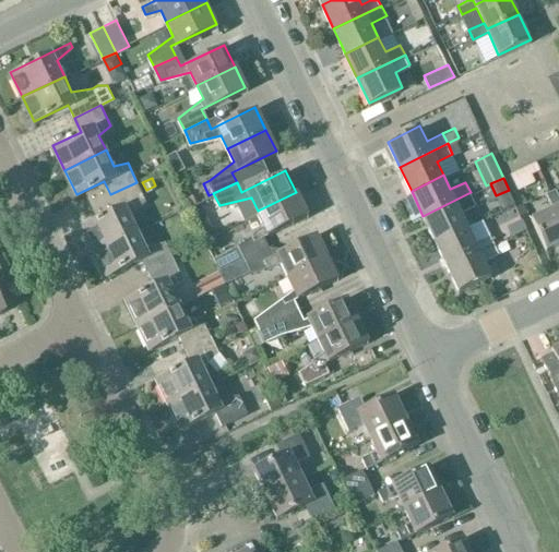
[(117,207),(83,224),(95,249),(137,229),(130,214),(146,201),(137,182),(110,194),(117,207)]
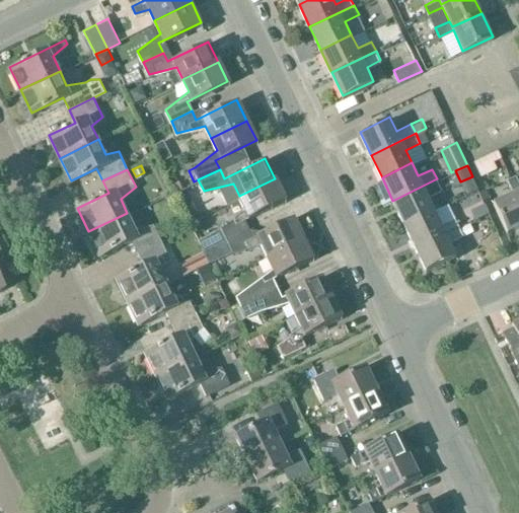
[(493,201),(507,230),(518,224),(518,196),(516,190),(518,188),(518,181),(515,173),(507,177),(513,191),(493,201)]
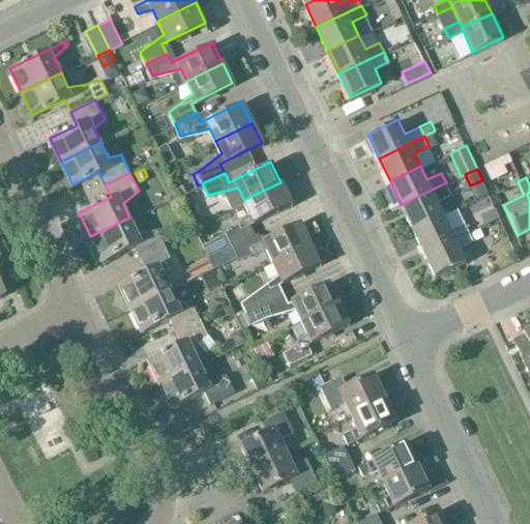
[(251,213),(228,231),(233,242),(254,233),(249,224),(291,203),(281,182),(244,200),(251,213)]
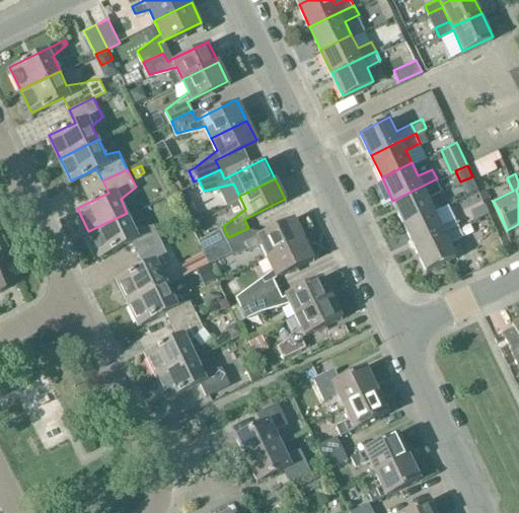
[(392,201),(398,212),(403,223),(434,209),(428,196),(442,189),(437,178),(392,201)]
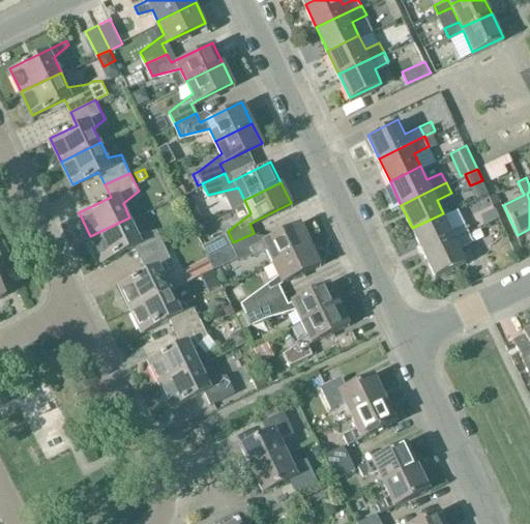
[(188,191),(179,195),(184,205),(194,200),(188,191)]
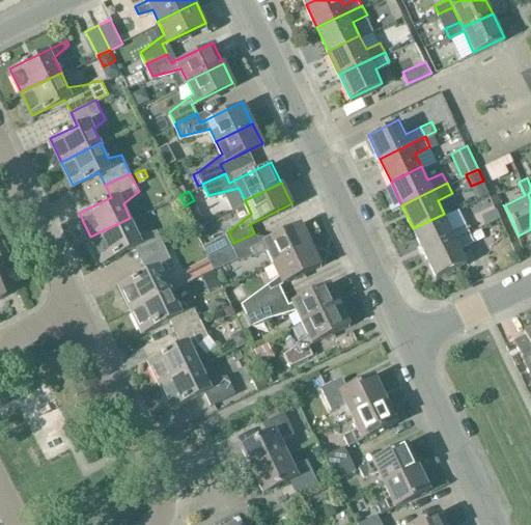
[(496,206),(481,214),(486,223),(501,216),(496,206)]
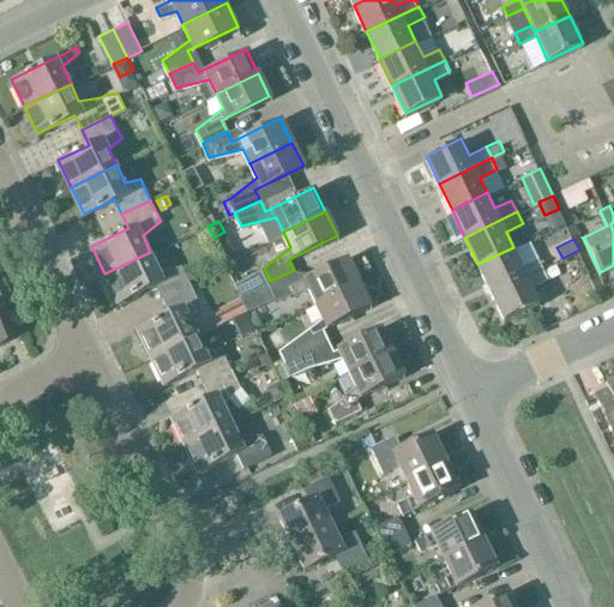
[(477,264),(483,277),(491,290),(543,264),(537,254),(521,263),(513,247),(477,264)]
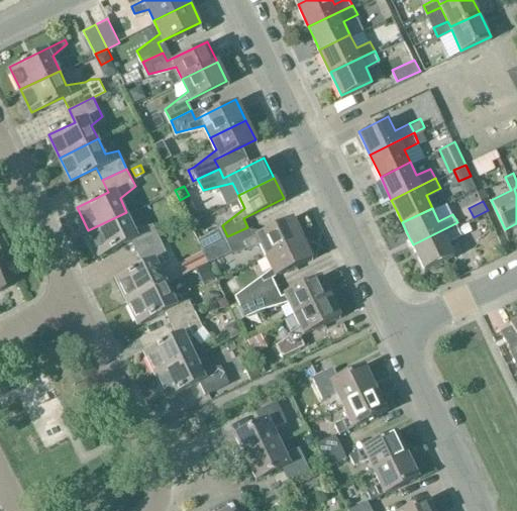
[(88,230),(98,252),(130,237),(136,250),(161,238),(152,222),(133,226),(126,212),(88,230)]
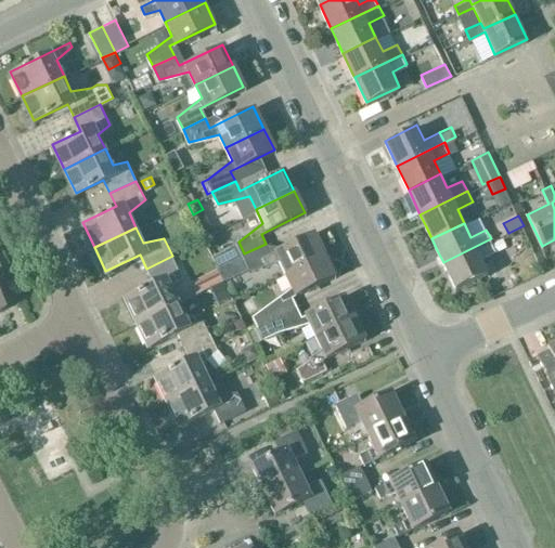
[(244,253),(250,268),(280,259),(286,272),(325,253),(314,232),(270,252),(266,244),(244,253)]
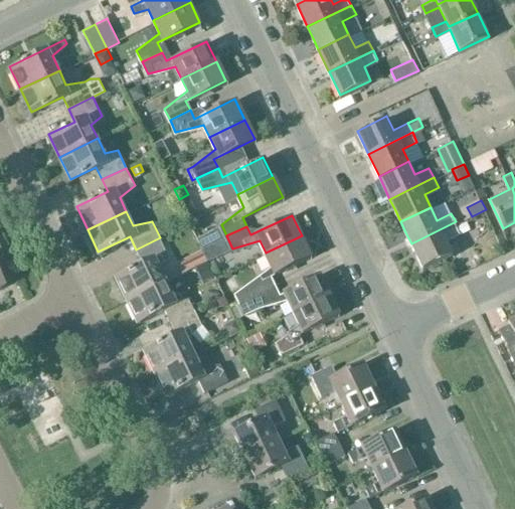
[(422,267),(453,252),(446,237),(460,230),(456,221),(411,243),(422,267)]
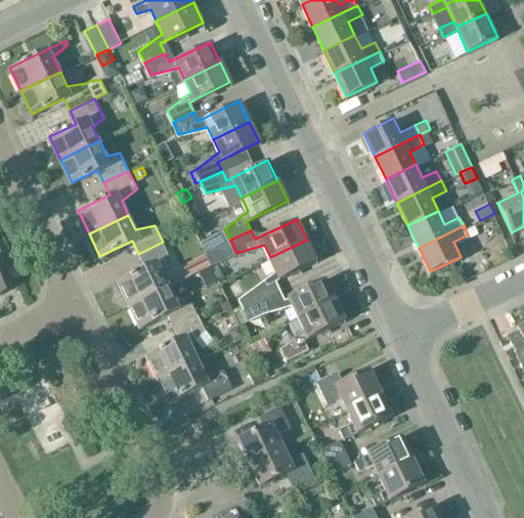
[(274,278),(316,259),(307,240),(270,257),(276,270),(254,288),(238,297),(243,306),(279,289),(274,278)]
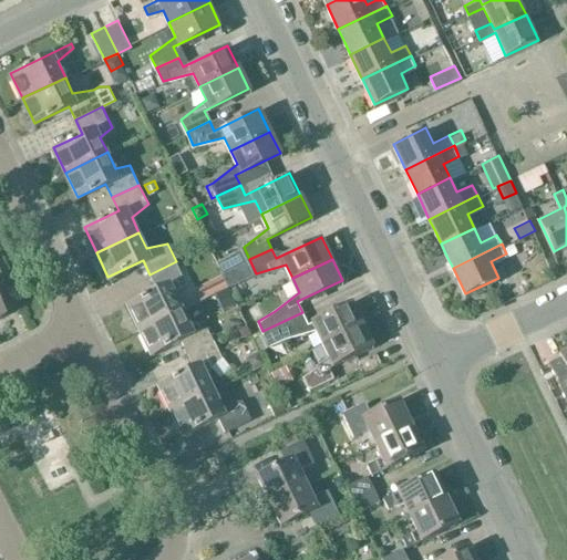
[(185,280),(176,261),(150,275),(156,287),(127,301),(140,328),(182,307),(173,290),(185,280)]
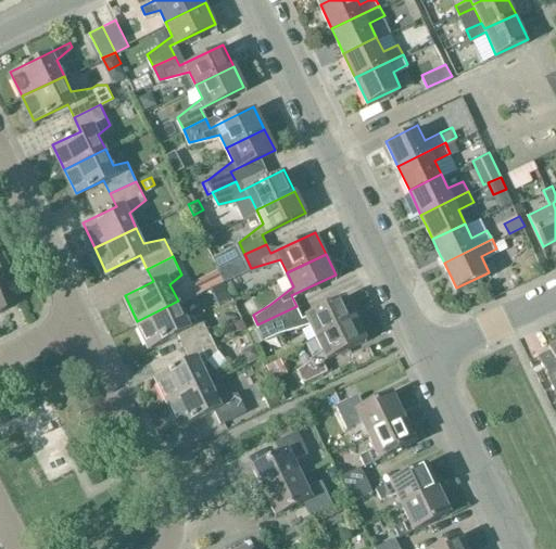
[(217,268),(206,272),(212,284),(223,279),(217,268)]
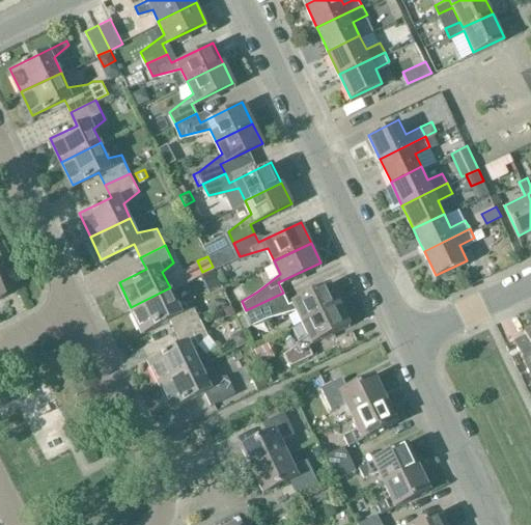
[(283,293),(246,310),(252,323),(269,315),(297,308),(303,321),(340,302),(330,281),(287,302),(283,293)]
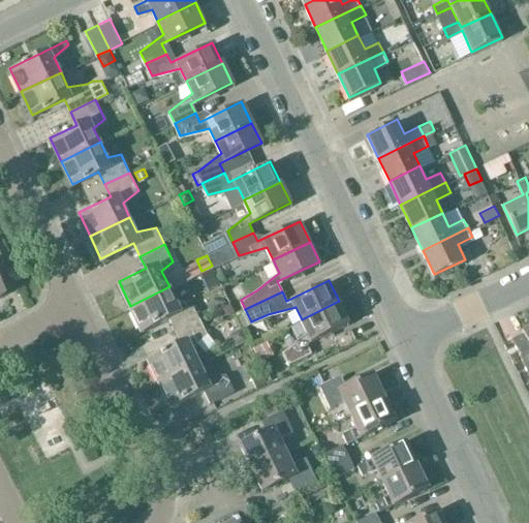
[(167,315),(175,329),(198,317),(190,298),(176,301),(169,286),(130,306),(141,328),(167,315)]
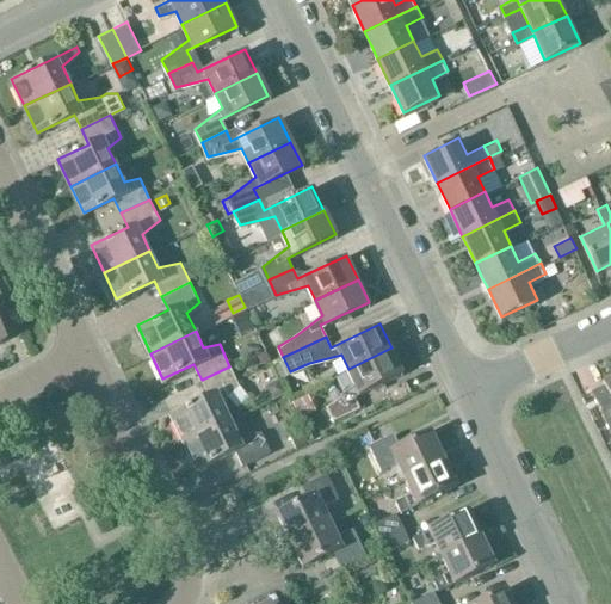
[(402,370),(392,347),(349,369),(356,383),(329,404),(335,418),(362,405),(356,393),(402,370)]
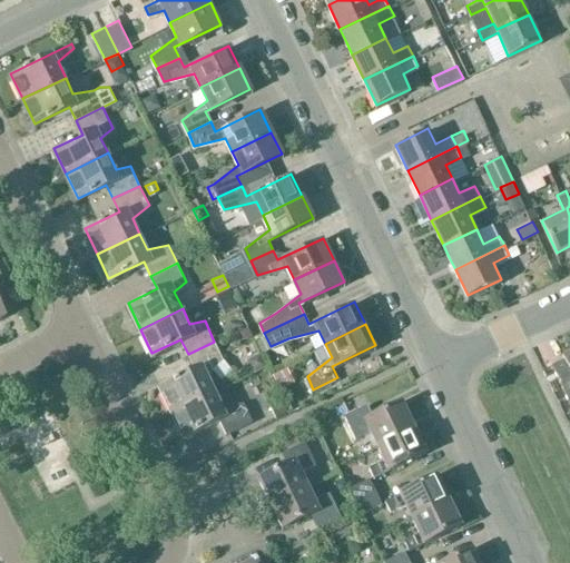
[(223,359),(214,342),(188,354),(195,367),(159,384),(172,410),(215,389),(207,373),(223,359)]
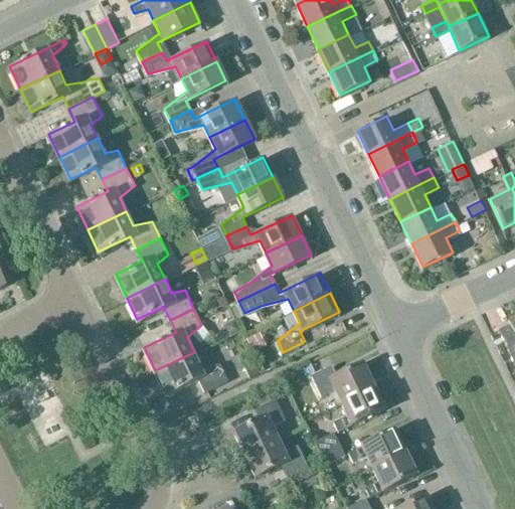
[(200,365),(194,352),(155,370),(166,392),(198,377),(204,390),(227,379),(219,362),(200,365)]
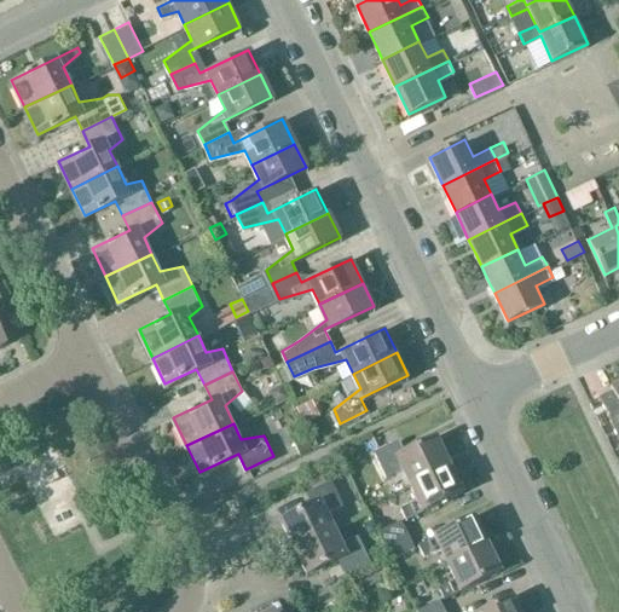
[(449,462),(435,436),(405,450),(398,437),(372,449),(385,473),(401,466),(410,481),(449,462)]
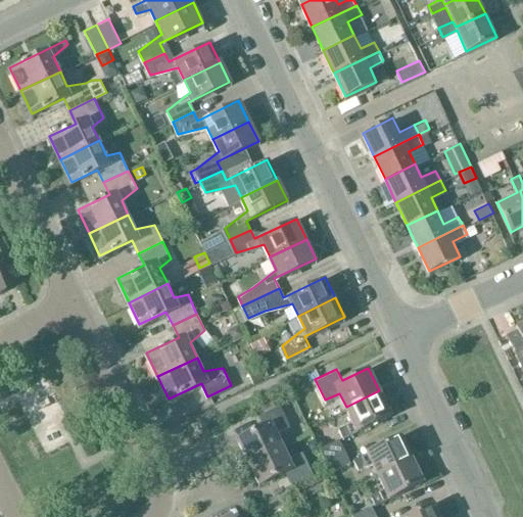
[(346,407),(352,419),(338,426),(342,436),(390,413),(379,390),(346,407)]
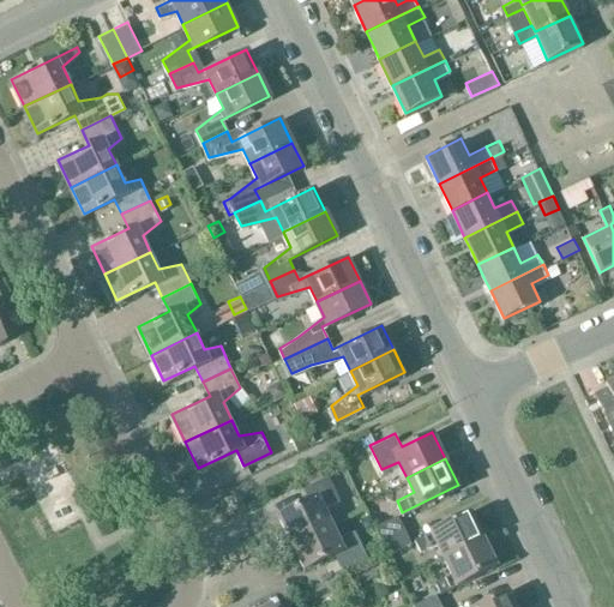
[(278,514),(290,539),(331,520),(324,504),(339,496),(329,473),(295,490),(301,503),(278,514)]
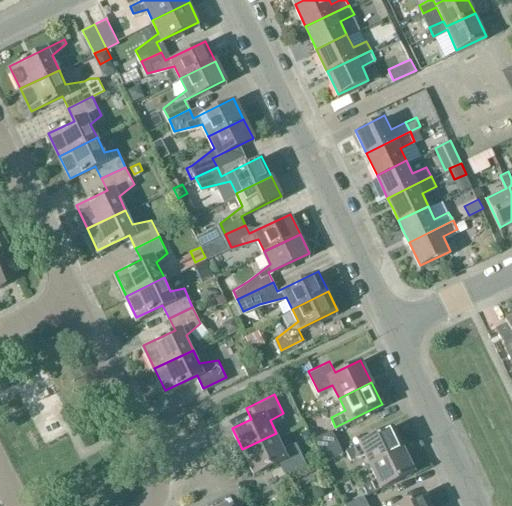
[(403,448),(392,425),(345,448),(350,458),(364,451),(370,463),(403,448)]
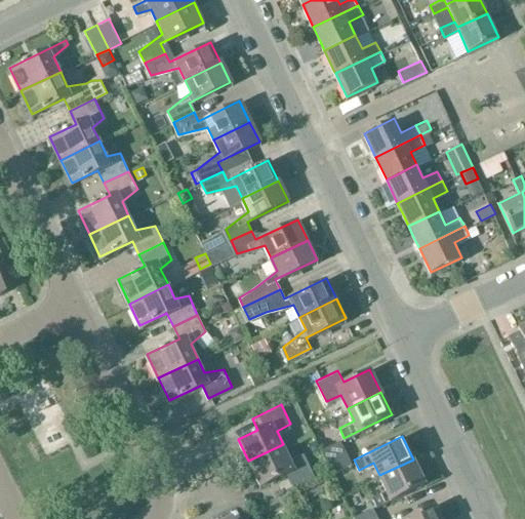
[(351,463),(339,438),(320,447),(331,472),(351,463)]
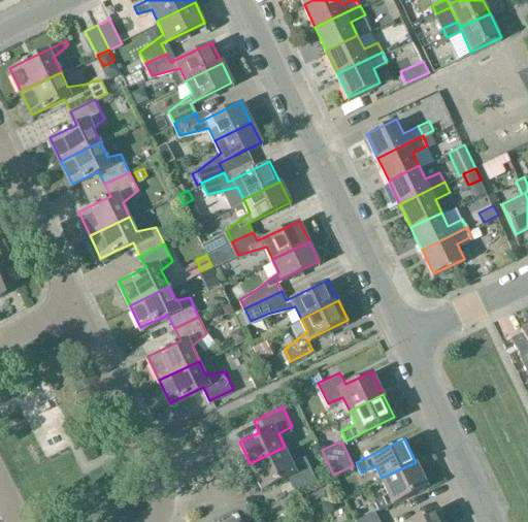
[(292,461),(285,447),(250,463),(261,488),(288,476),(293,487),(317,476),(306,454),(292,461)]
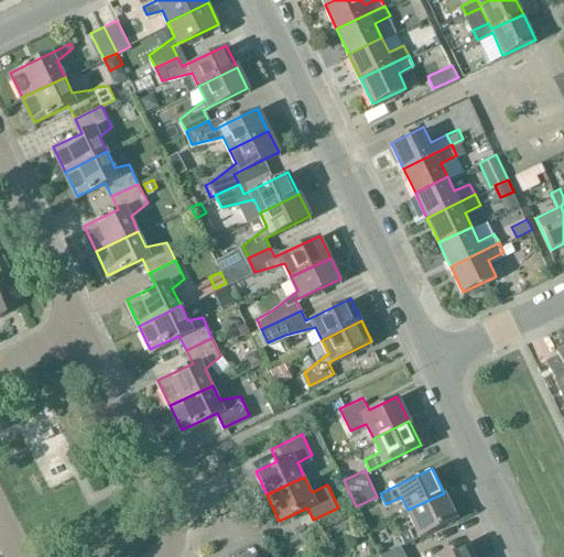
[(408,510),(415,525),(399,533),(403,543),(456,517),(444,493),(408,510)]
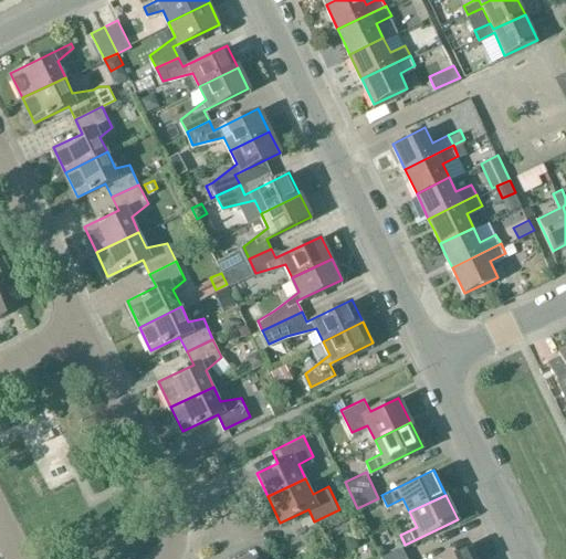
[(475,558),(469,544),(436,558),(475,558)]
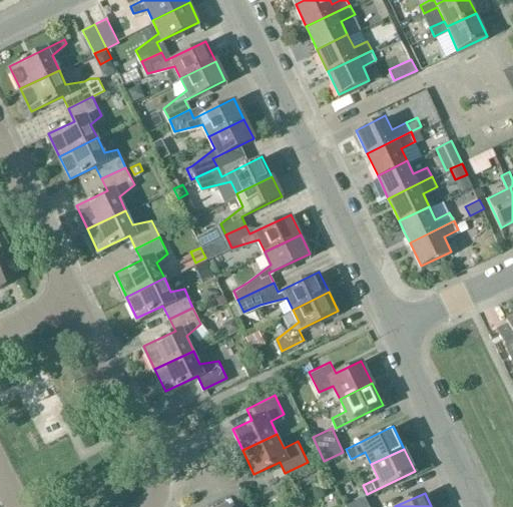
[(345,504),(346,506),(370,506),(365,494),(345,504)]
